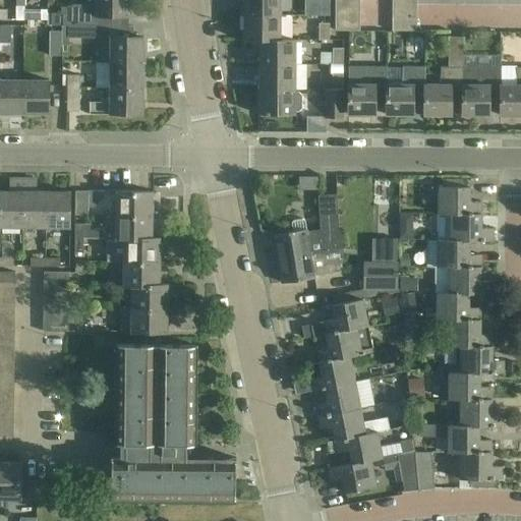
[(128,0),(96,0),(97,14),(53,14),(53,26),(69,26),(107,26),(129,26),(128,0)]
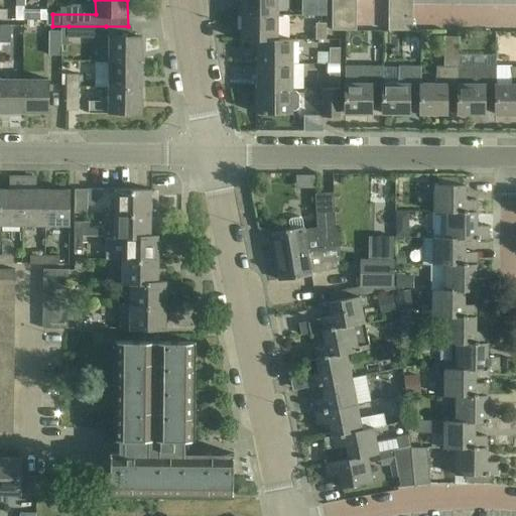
[(277,15),(277,0),(240,0),(241,14),(277,15)]
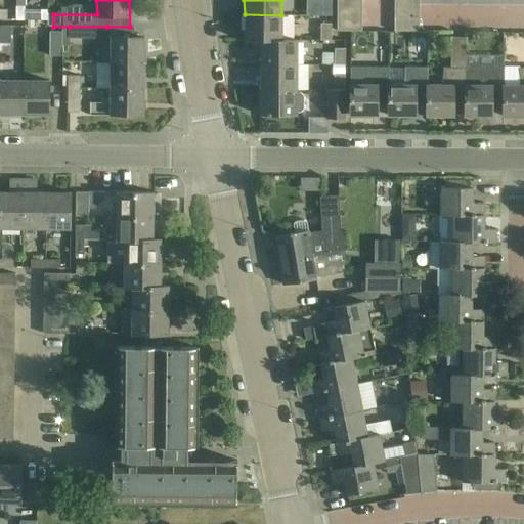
[(319,0),(320,15),(331,15),(330,0),(319,0)]
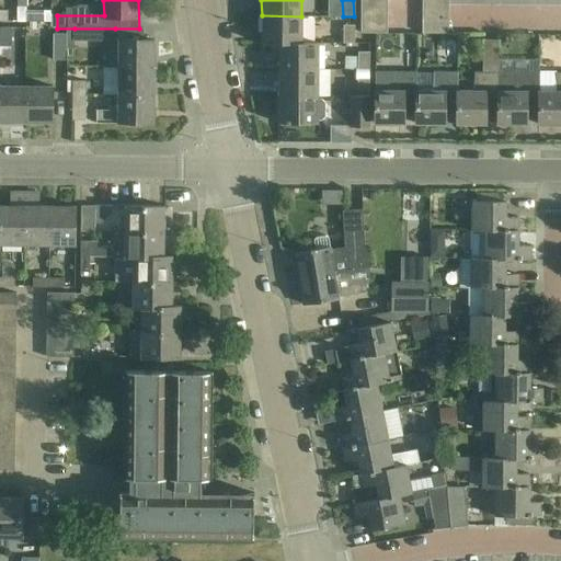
[(52,11),(46,11),(27,11),(27,6),(18,6),(18,22),(46,22),(52,22),(52,11)]
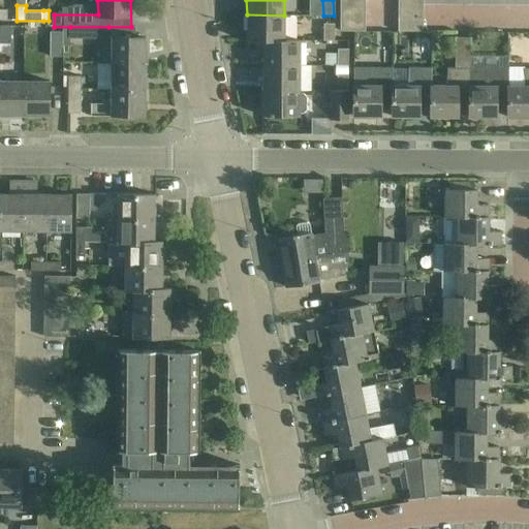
[(340,6),(340,19),(365,19),(365,6),(340,6)]
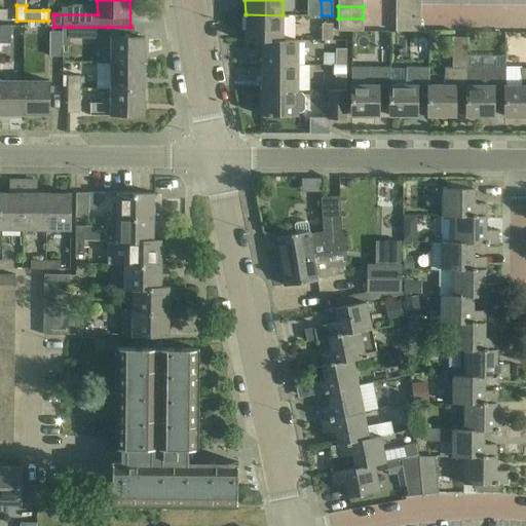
[(396,6),(396,19),(419,19),(420,6),(396,6)]
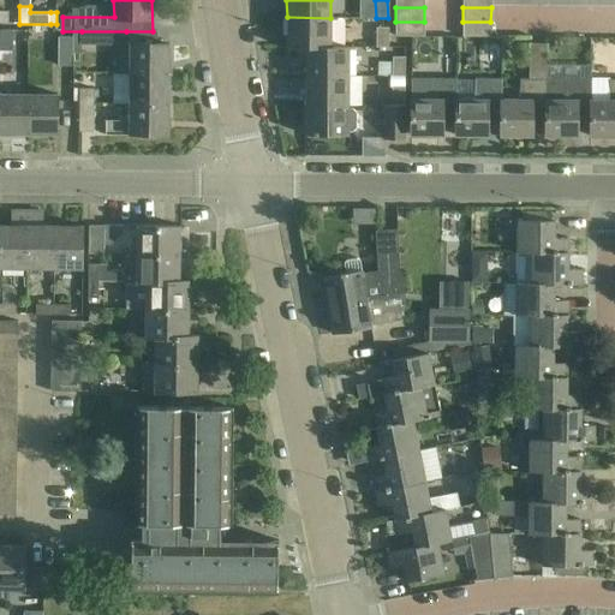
[(0,23),(12,24),(12,12),(0,11),(0,23)]
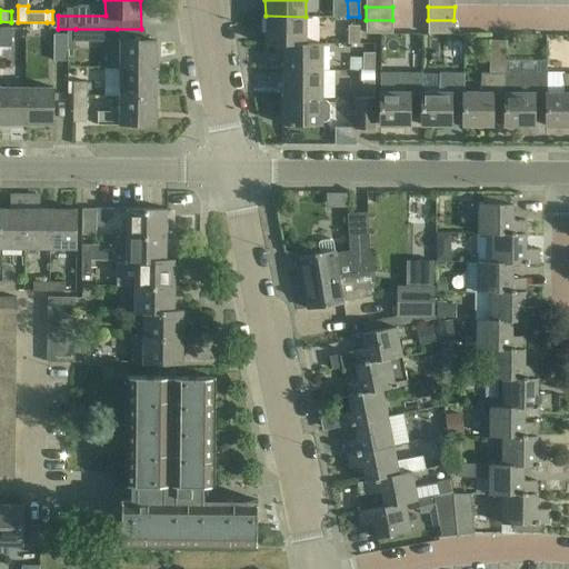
[(306,43),(306,42),(306,17),(266,16),(265,43),(281,43),(306,43)]
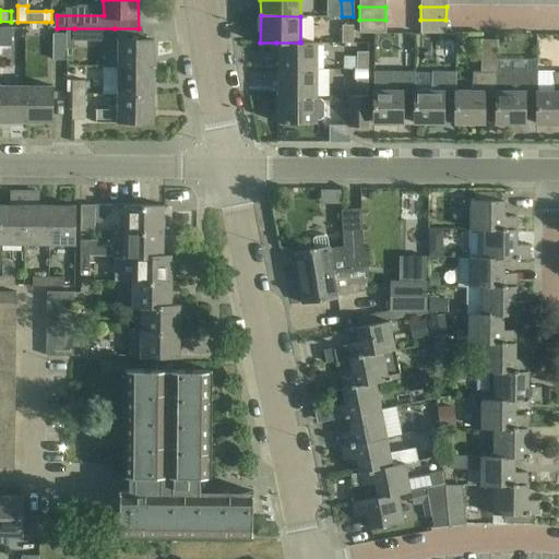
[(359,33),(385,33),(385,20),(359,20),(359,33)]
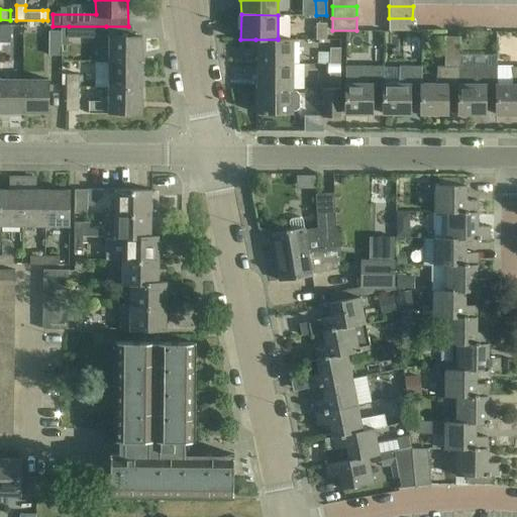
[(389,30),(412,31),(412,18),(389,18),(389,30)]
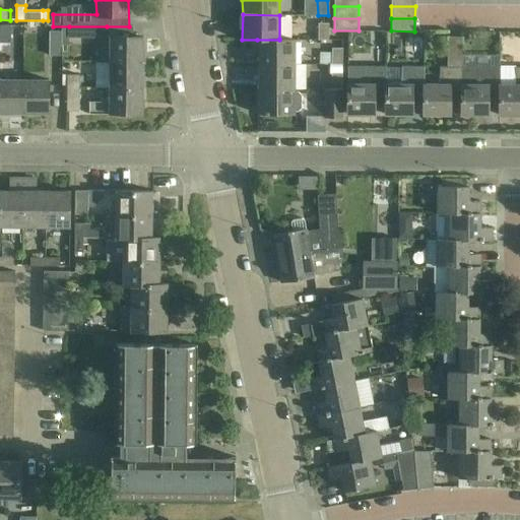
[(329,39),(329,23),(319,22),(318,39),(329,39)]
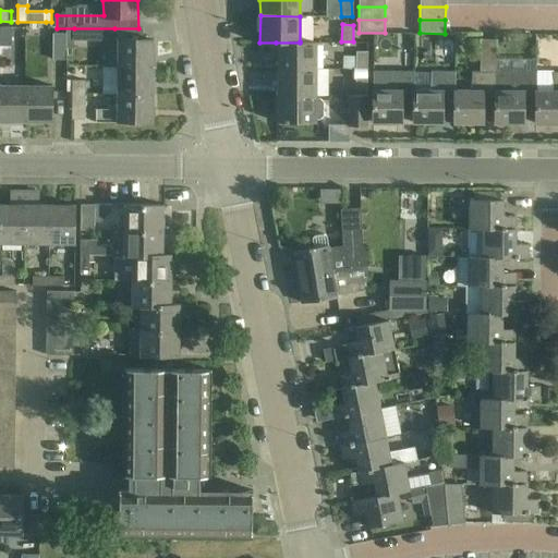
[(0,26),(0,46),(12,47),(12,27),(0,26)]
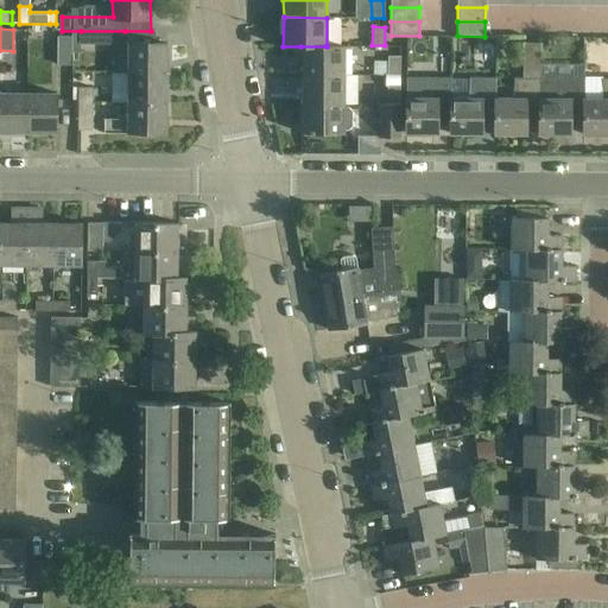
[(109,44),(125,43),(125,31),(81,31),(81,43),(109,44)]
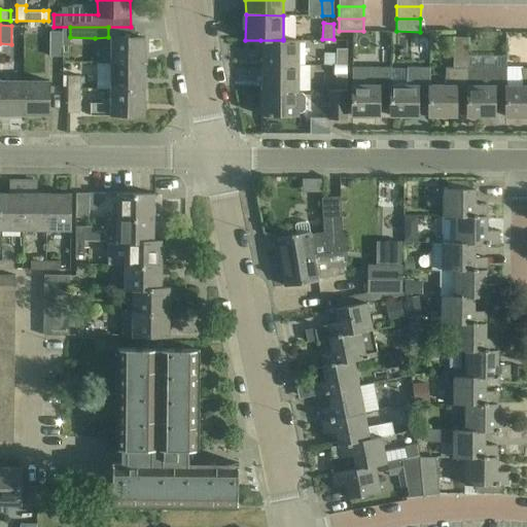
[(112,37),(112,64),(145,65),(145,38),(138,37),(138,27),(131,27),(108,27),(108,37),(112,37)]
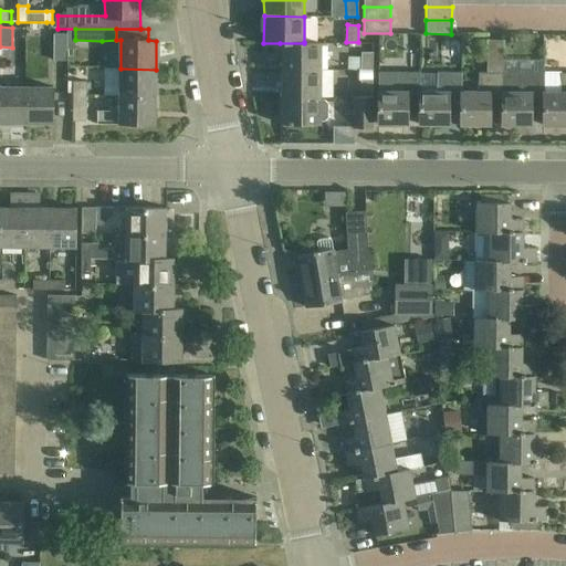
[(67,62),(67,34),(54,34),(54,62),(67,62)]
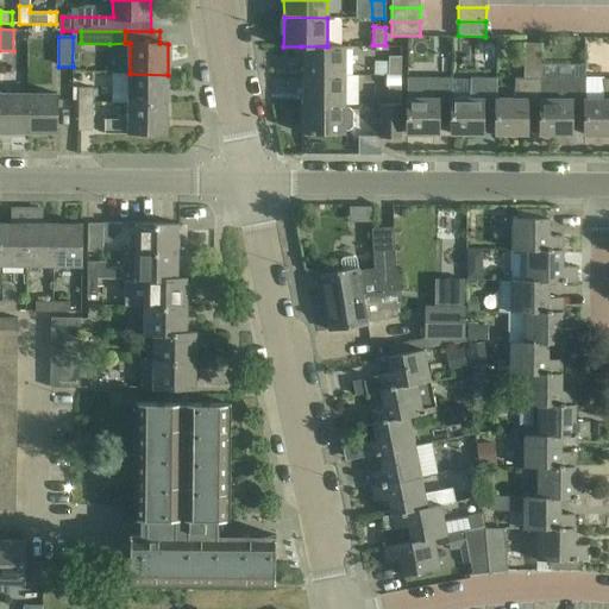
[(516,98),(497,98),(496,98),(495,111),(495,121),(495,135),(526,135),(527,121),(539,123),(539,111),(540,98),(541,79),(541,44),(525,44),(525,79),(516,79),(516,98)]
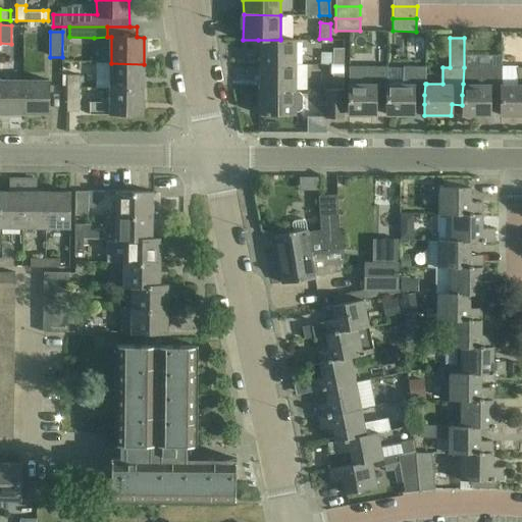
[(258,64),(296,64),(296,39),(280,39),(280,40),(258,40),(258,64)]
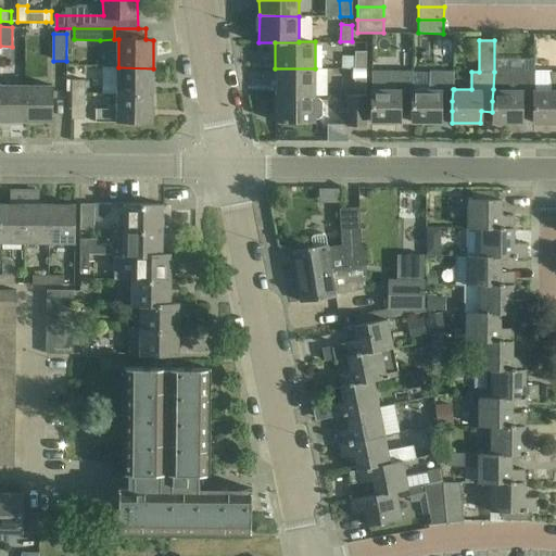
[(365,68),(365,49),(355,49),(355,68),(365,68)]
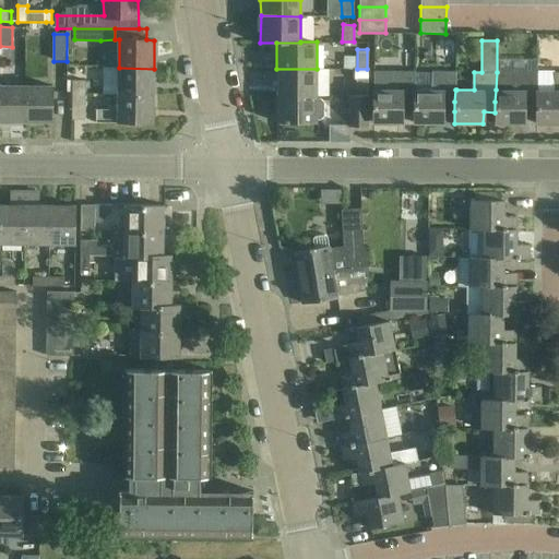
[(119,68),(119,95),(154,95),(154,69),(119,68)]
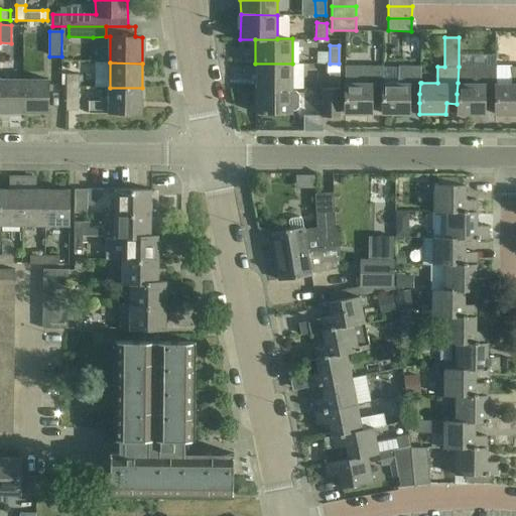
[(255,88),(291,88),(292,63),(255,63),(255,88)]
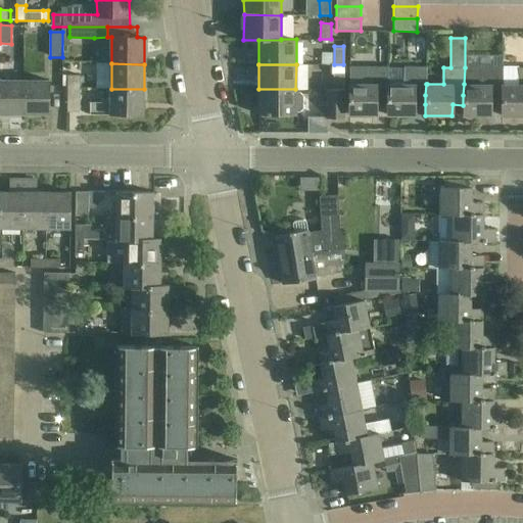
[(388,84),(389,84),(388,66),(367,66),(367,84),(348,84),(348,114),(376,114),(376,104),(387,104),(388,94),(388,84)]
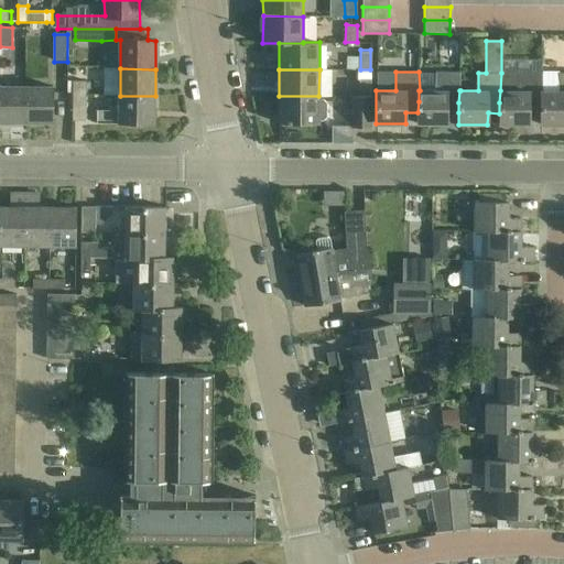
[(419,101),(418,112),(418,123),(447,123),(447,112),(458,112),(458,102),(459,90),(461,90),(461,73),(436,73),(437,90),(420,90),(419,90),(419,101)]
